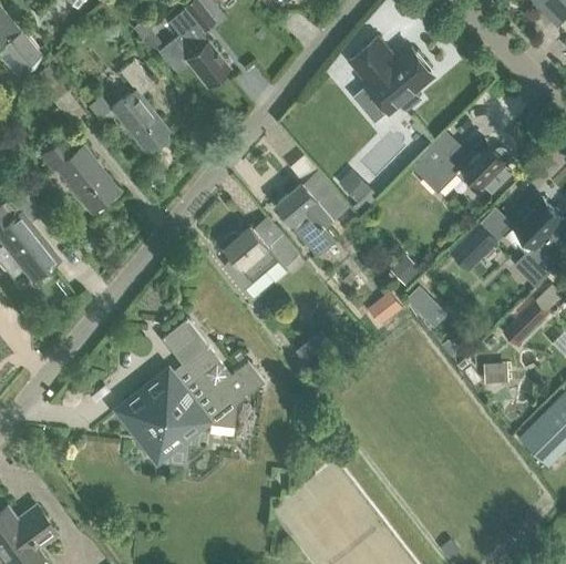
[(178,36),(160,50),(175,70),(178,73),(191,63),(207,84),(229,68),(201,31),(214,21),(196,0),(193,0),(185,7),(186,8),(168,22),(178,36)]
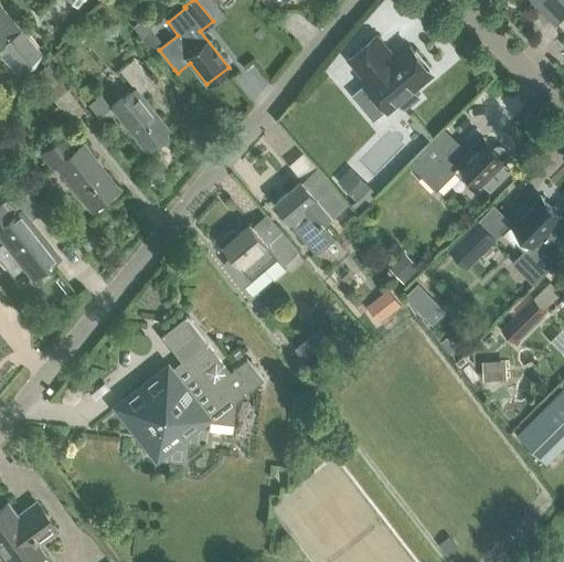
[(563,0),(539,0),(559,20),(563,14),(563,0)]
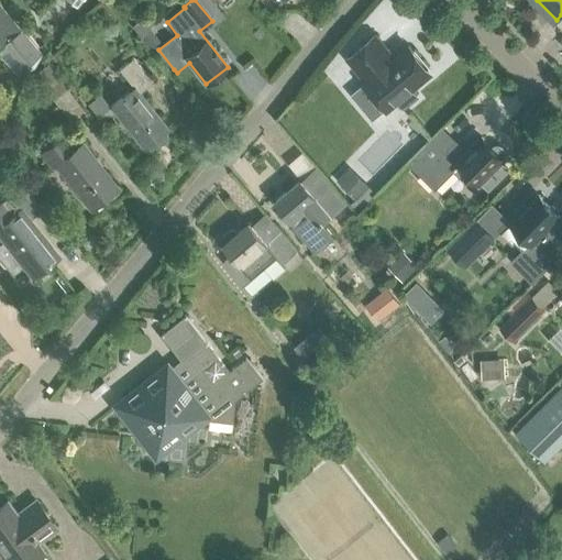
[(1,8),(0,8),(0,48),(6,50),(7,48),(29,75),(43,56),(10,18),(1,8)]
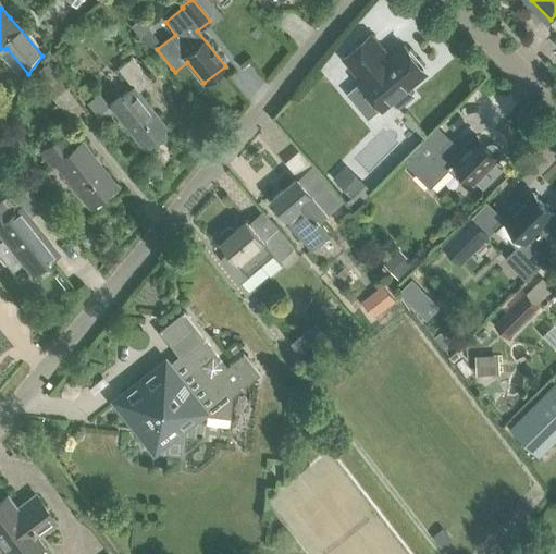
[(148,16),(131,29),(138,39),(155,24),(148,16)]
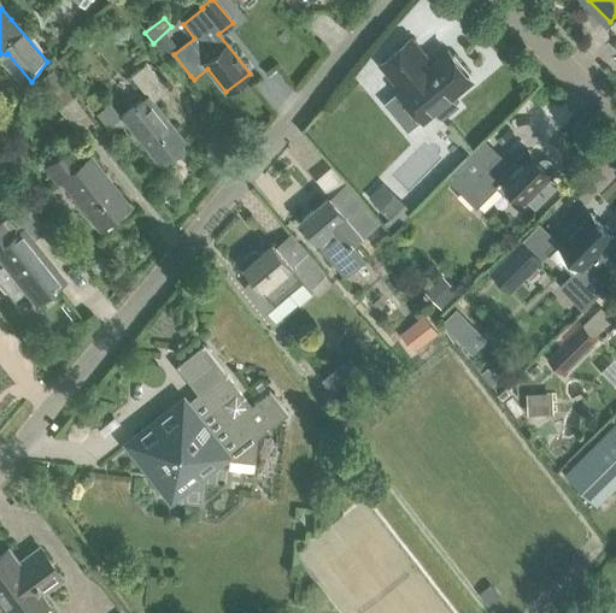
[(412,43),(383,68),(403,90),(386,105),(409,133),(424,121),(424,122),(438,112),(443,118),(455,108),(450,101),(473,82),(450,56),(434,69),(412,43)]
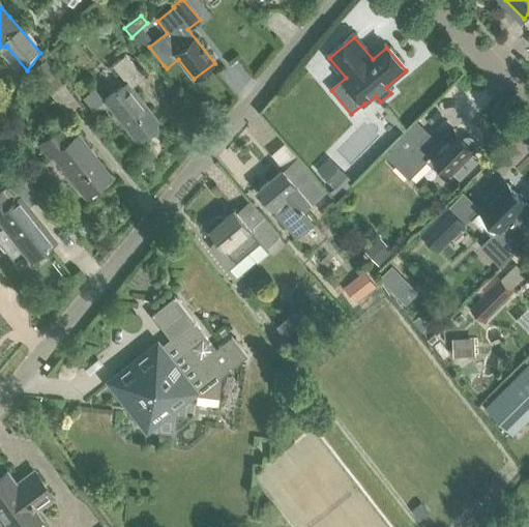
[(125,83),(104,100),(135,139),(140,135),(146,142),(158,132),(153,123),(158,120),(130,86),(143,76),(125,54),(111,65),(125,83)]
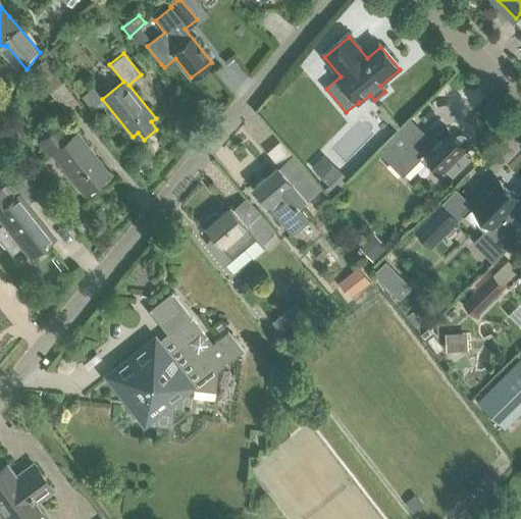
[(41,83),(34,88),(42,99),(49,94),(64,113),(77,103),(45,61),(32,70),(41,83)]
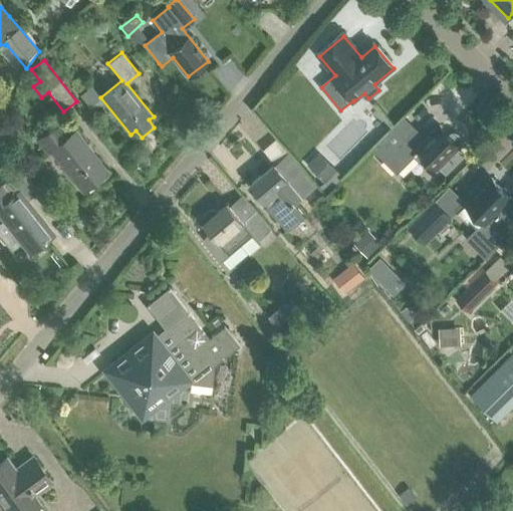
[(80,94),(89,106),(100,97),(91,85),(80,94)]
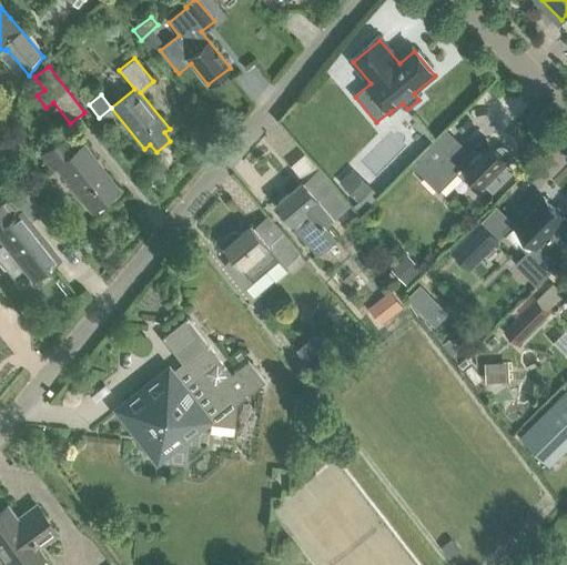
[(423,154),(411,167),(439,194),(458,175),(466,183),(473,177),(484,188),(486,184),(494,192),(514,172),(506,165),(508,162),(507,162),(507,161),(508,161),(508,160),(509,160),(509,159),(509,158),(509,157),(509,155),(509,154),(508,153),(508,152),(507,152),(507,151),(506,151),(505,150),(504,150),(503,150),(502,150),(500,150),(499,150),(499,151),(498,151),(498,152),(497,152),(488,142),(468,162),(455,150),(459,145),(445,131),(423,154)]
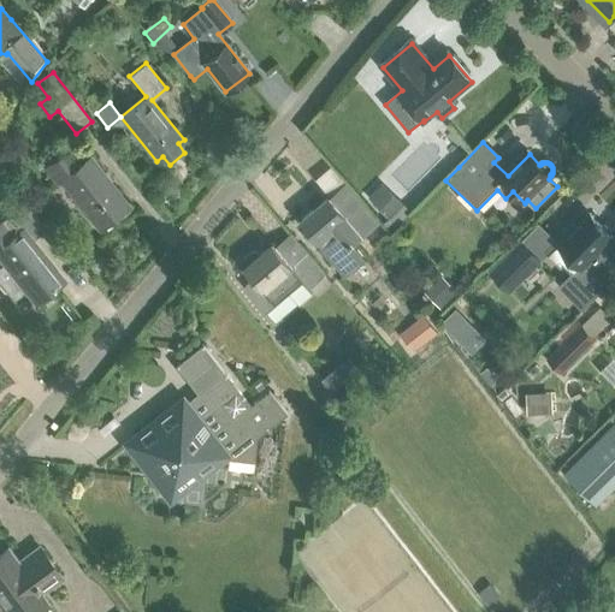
[(99,229),(128,206),(89,155),(81,161),(70,148),(46,167),(57,183),(60,179),(99,229)]
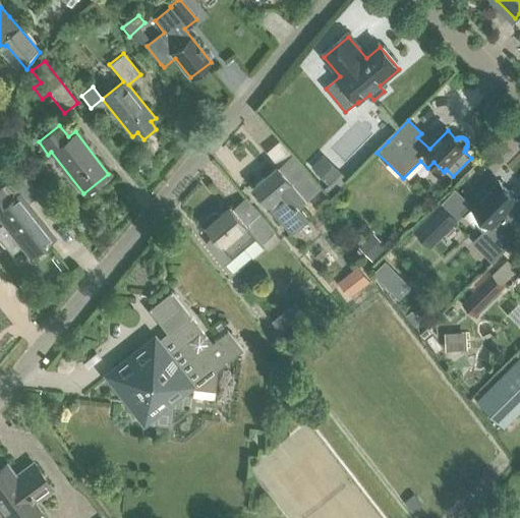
[(282,142),(273,151),(283,163),(293,155),(282,142)]
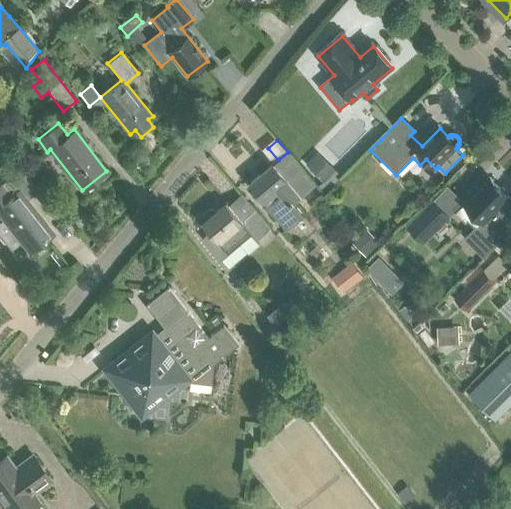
[(342,176),(319,154),(307,166),(330,188),(342,176)]
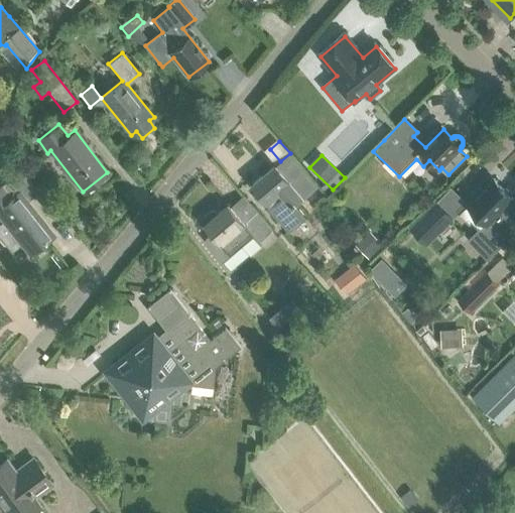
[(317,188),(296,163),(283,175),(275,166),(253,185),(268,204),(270,202),(274,207),(270,210),(289,233),(307,218),(297,206),(317,188)]
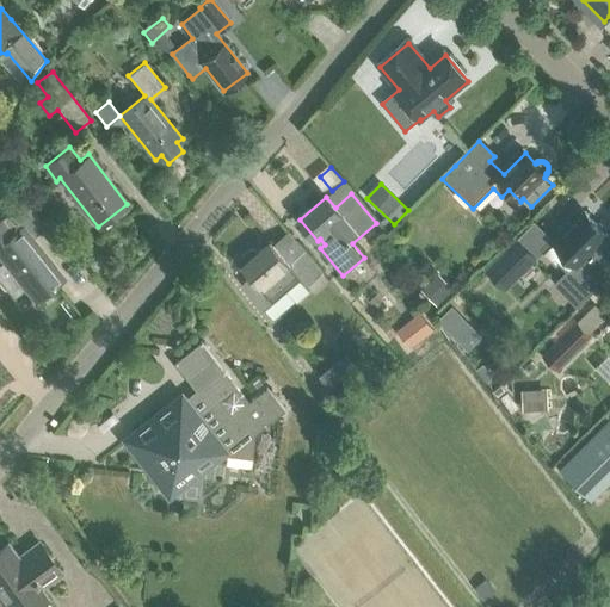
[(36,301),(65,278),(35,241),(48,231),(25,204),(4,221),(2,220),(0,221),(0,256),(5,264),(0,266),(0,282),(12,297),(24,286),(36,301)]
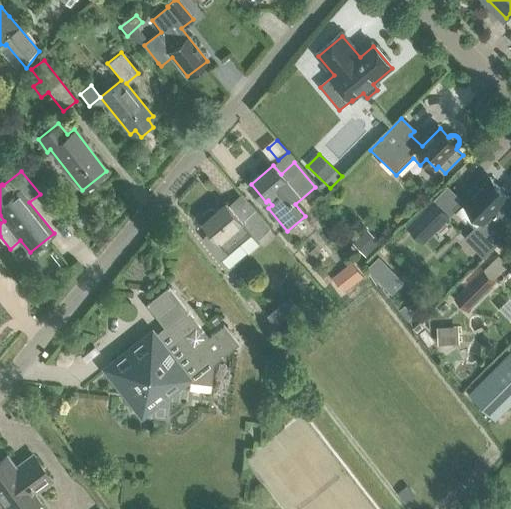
[(465,206),(457,214),(467,223),(469,221),(479,231),(468,241),(484,257),(510,230),(510,208),(506,203),(509,200),(490,180),(464,205),(465,206)]
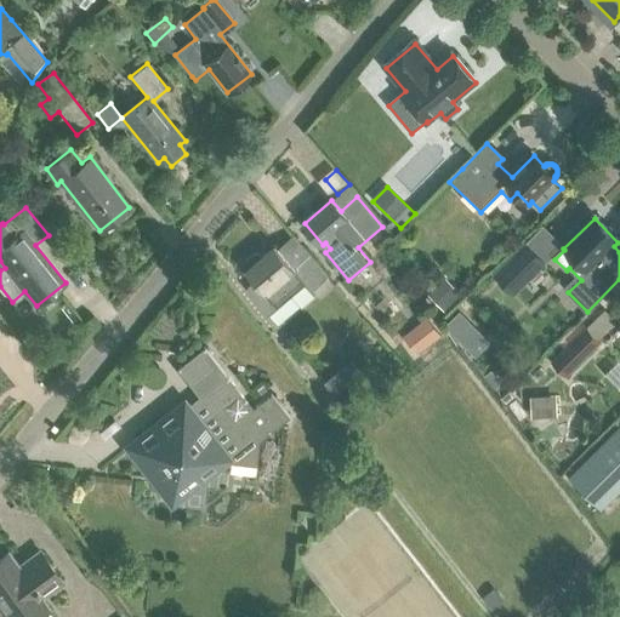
[(285,260),(274,249),(261,260),(259,257),(254,256),(244,264),(244,269),(246,272),(245,273),(255,284),(248,290),(246,293),(267,318),(305,285),(312,295),(329,281),(300,247),(285,260)]
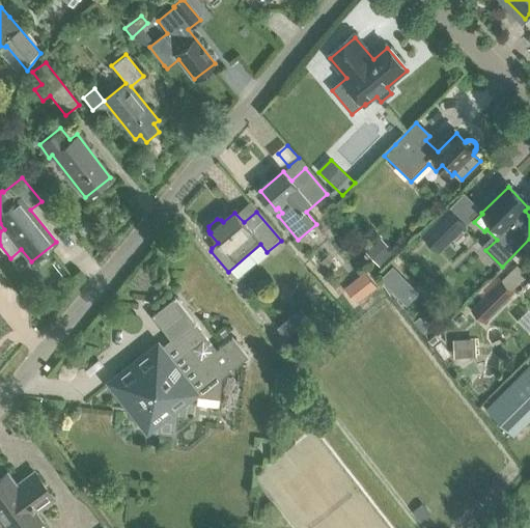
[(445,217),(421,240),(438,257),(462,233),(445,217)]
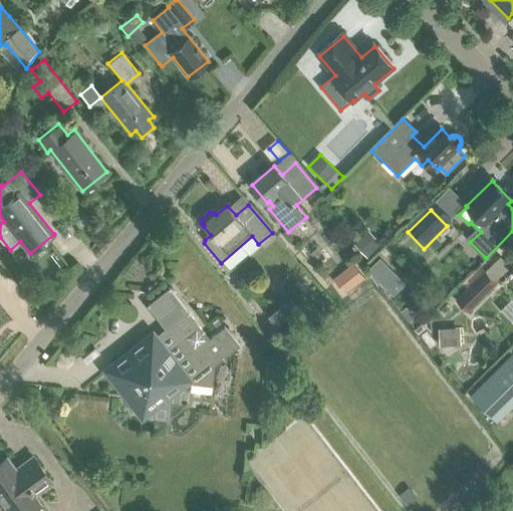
[(368,231),(354,244),(367,258),(381,245),(368,231)]
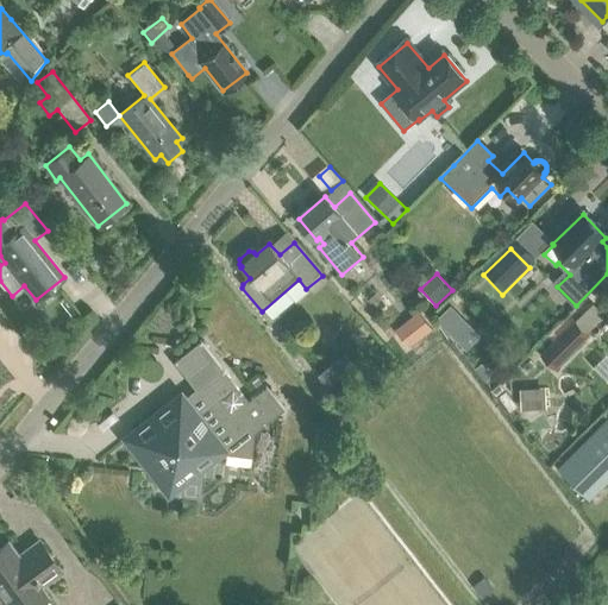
[(451,306),(437,320),(451,334),(465,320),(451,306)]
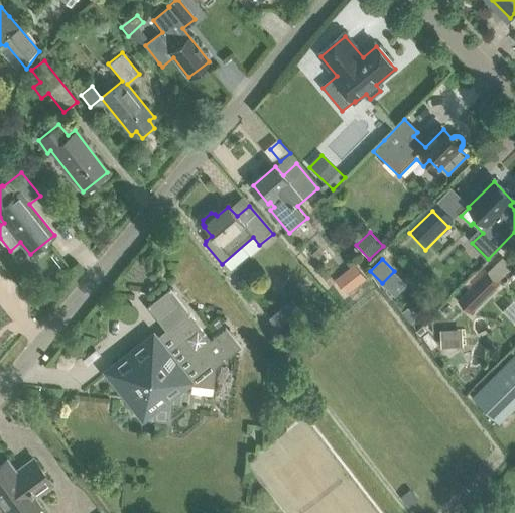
[(472,315),(501,287),(499,284),(514,270),(504,260),(491,272),(486,268),(467,286),(472,291),(460,302),(472,315)]
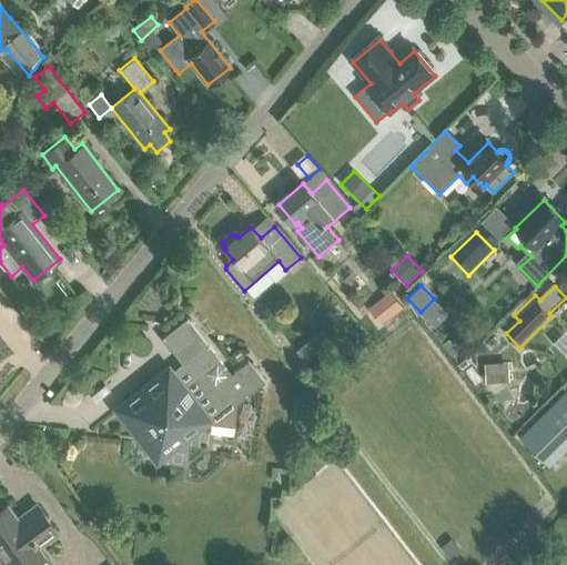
[(391,300),(374,313),(383,325),(401,312),(391,300)]
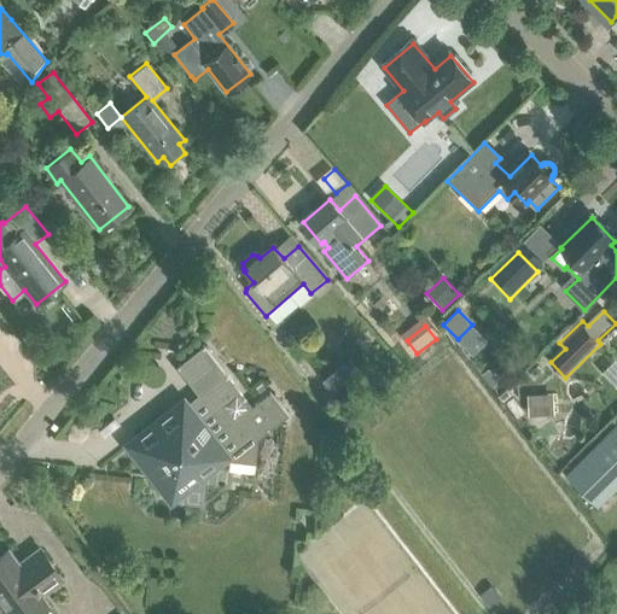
[(255,466),(257,440),(289,416),(271,393),(251,409),(203,348),(175,369),(176,370),(180,367),(205,399),(191,411),(186,405),(133,446),(147,467),(146,475),(156,477),(174,501),(226,460),(228,463),(255,466)]
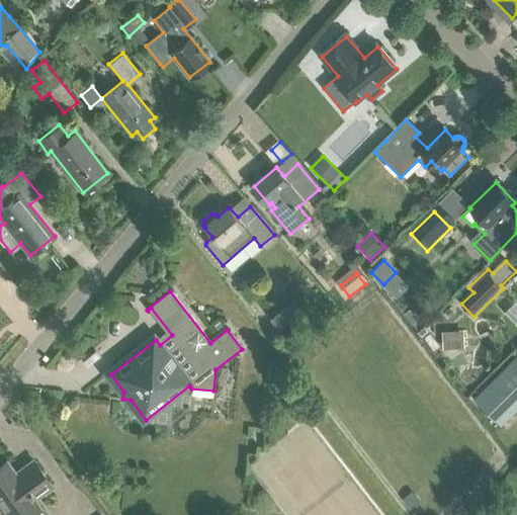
[(292,302),(270,320),(282,333),(304,316),(292,302)]
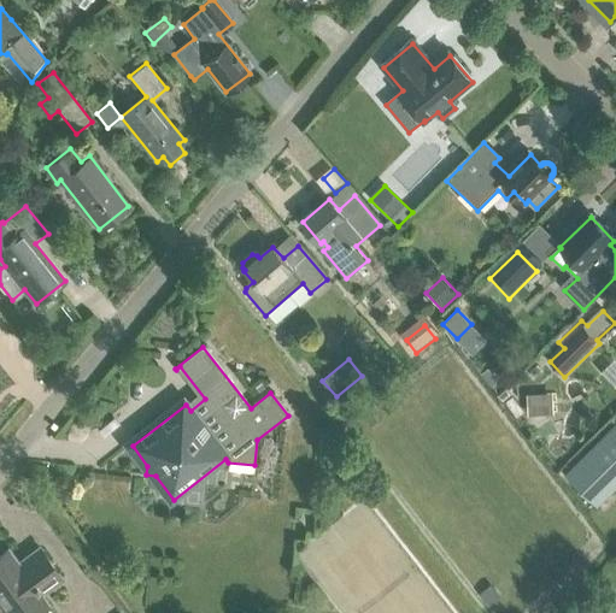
[(364,402),(356,390),(340,400),(348,412),(364,402)]
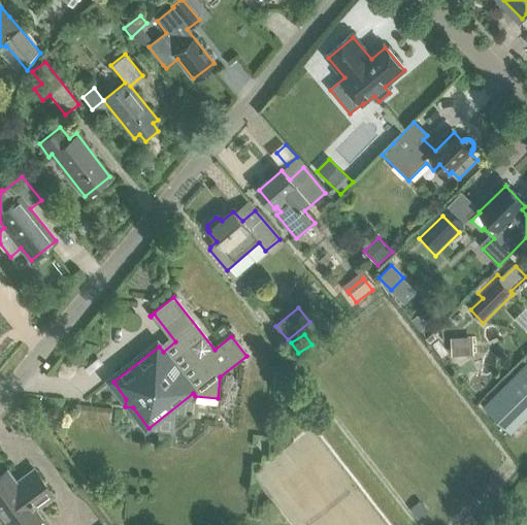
[(454,337),(454,355),(475,355),(475,336),(454,337)]
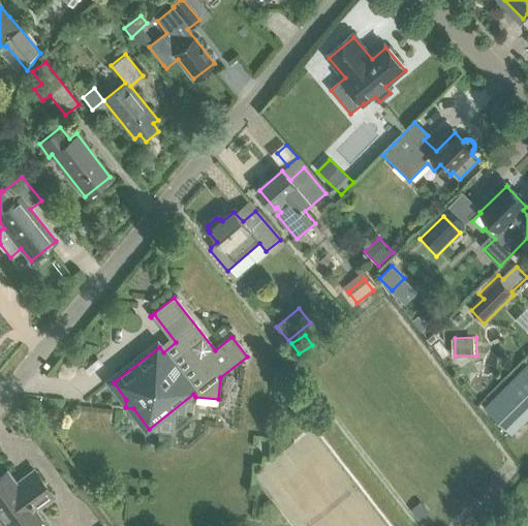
[(484,411),(510,438),(527,421),(527,369),(484,411)]
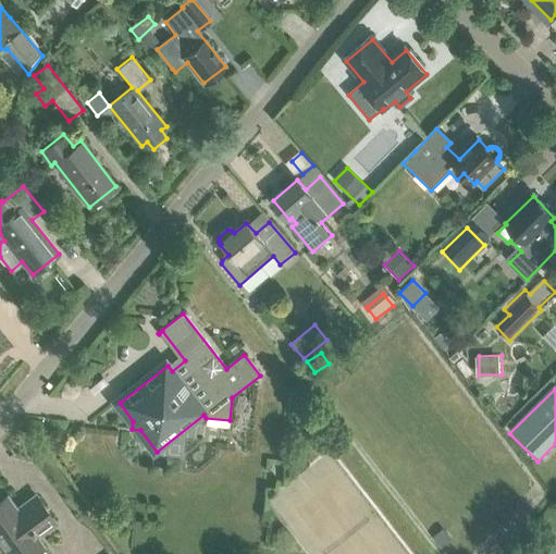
[(35,553),(44,548),(36,539),(56,525),(35,496),(23,506),(25,509),(19,514),(7,497),(0,502),(0,549),(3,553),(35,553)]
